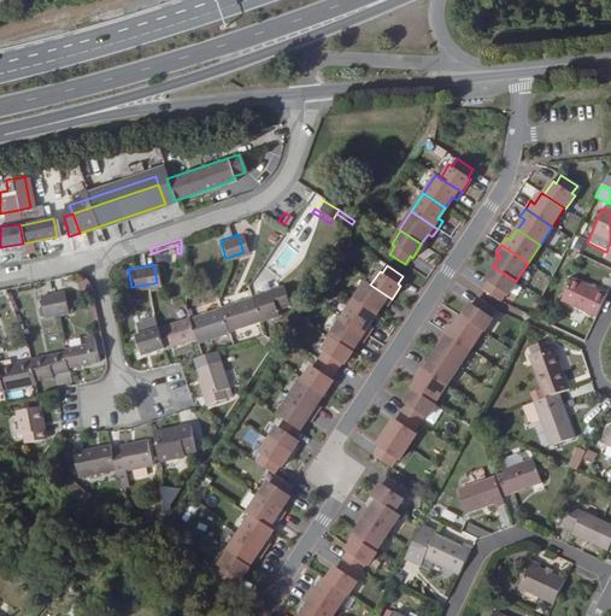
[(516,281),(495,268),(486,281),(489,282),(483,291),(500,301),(506,294),(509,295),(517,282),(516,281)]
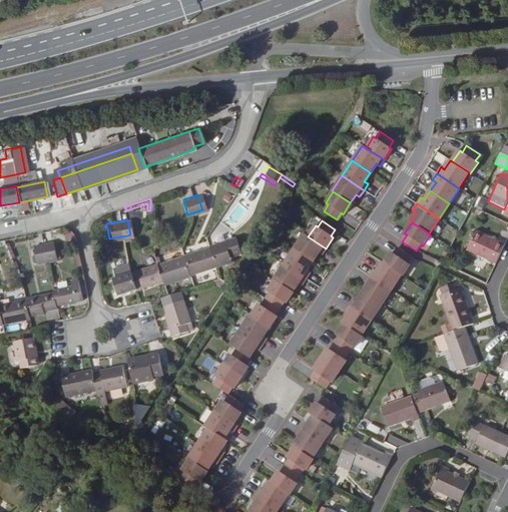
[(474,230),(465,251),(495,265),(504,244),(474,230)]
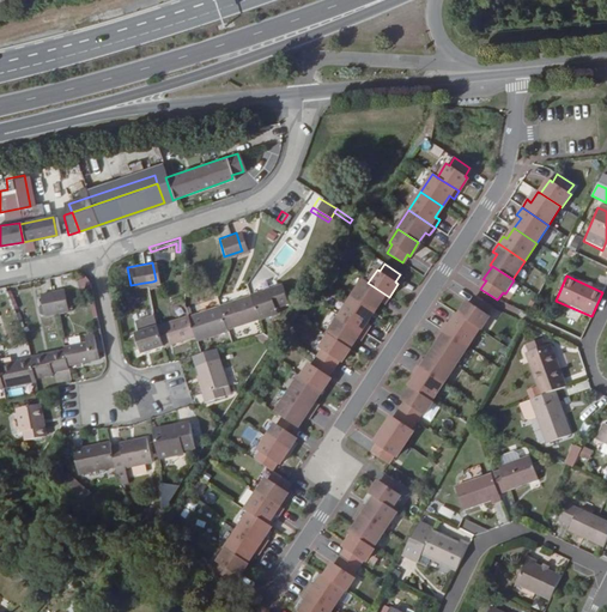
[(283,296),(277,278),(182,310),(182,309),(151,319),(147,308),(129,314),(133,325),(128,326),(134,347),(157,340),(158,341),(189,331),(190,335),(222,325),(222,323),(263,309),(262,306),(271,302),(269,301),(283,296)]
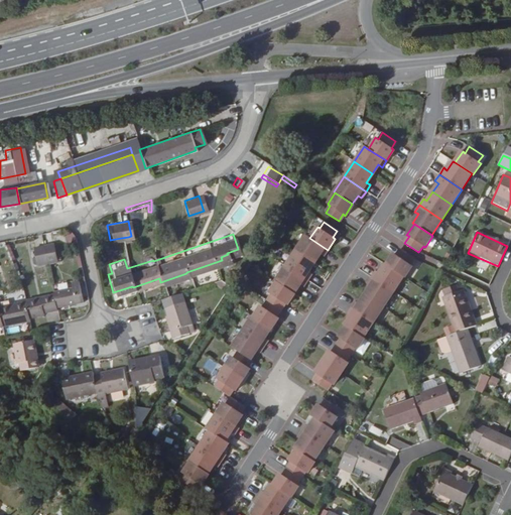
[(305,235),(295,250),(314,263),(320,254),(324,256),(328,250),(309,238),(305,235)]
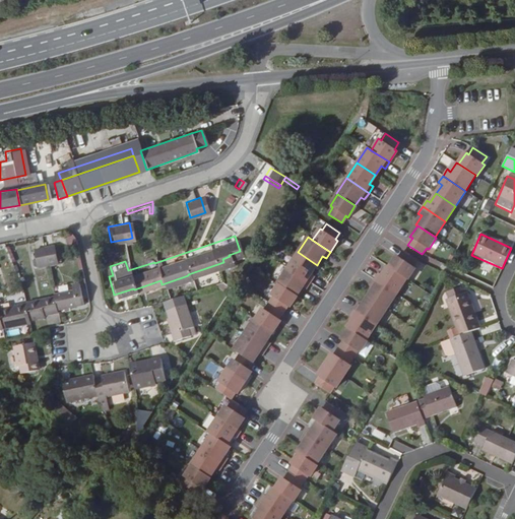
[(33,266),(54,263),(54,261),(51,246),(51,245),(30,249),(30,250),(33,266)]
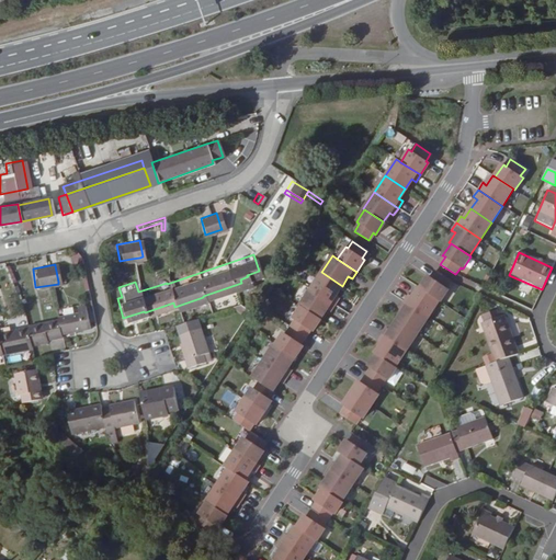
[(428,275),(419,287),(438,299),(439,300),(446,288),(444,286),(449,280),(434,270),(430,277),(428,275)]
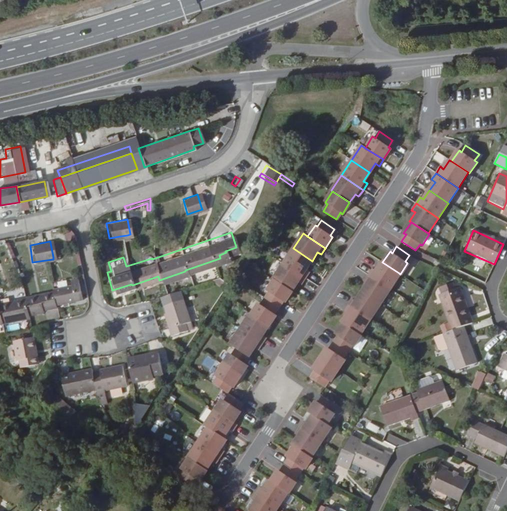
[(293,248),(283,264),(305,278),(309,272),(306,269),(312,261),(293,248)]
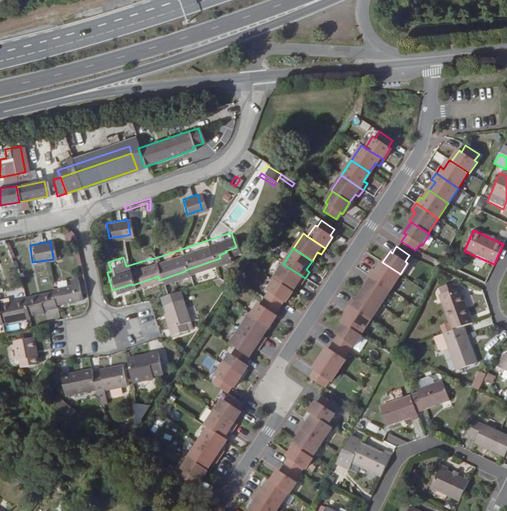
[(139,261),(150,257),(147,249),(136,253),(139,261)]
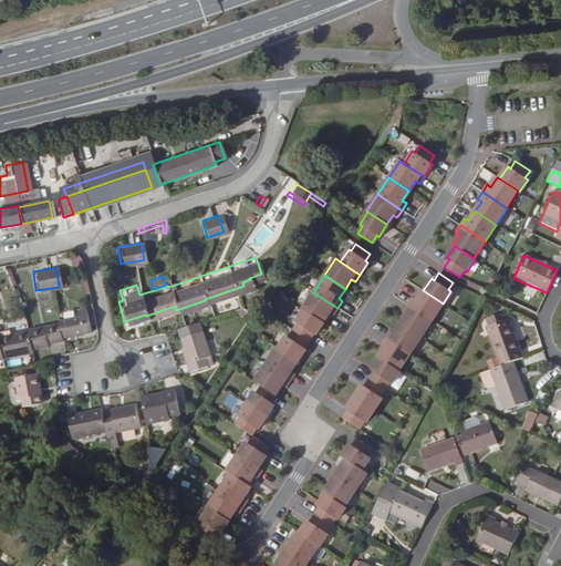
[(407,305),(430,320),(442,302),(423,290),(421,289),(419,292),(415,299),(412,297),(407,305)]
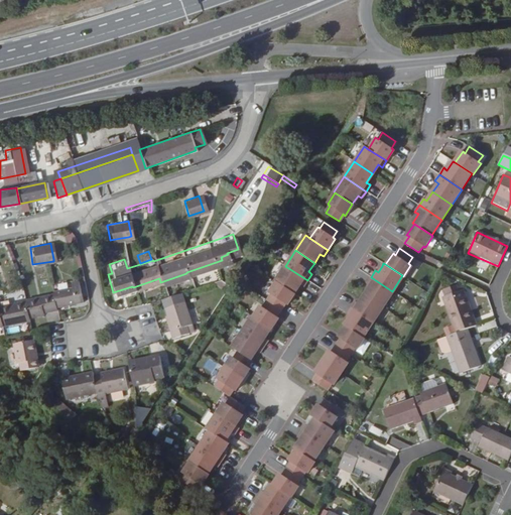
[(285,266),(275,281),(276,282),(294,293),(299,284),(303,287),(307,280),(285,266)]
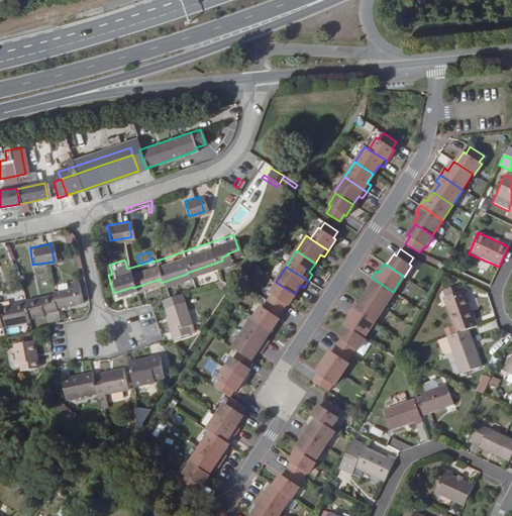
[(371,287),(366,295),(383,307),(393,292),(372,278),(368,284),(371,287)]
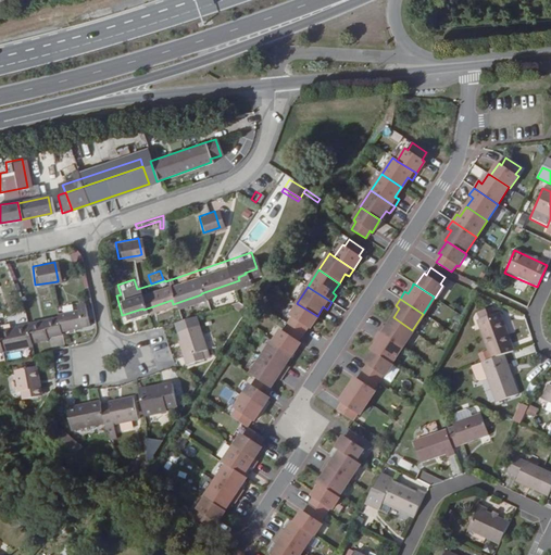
[(227,303),(242,315),(247,310),(236,301),(227,303)]
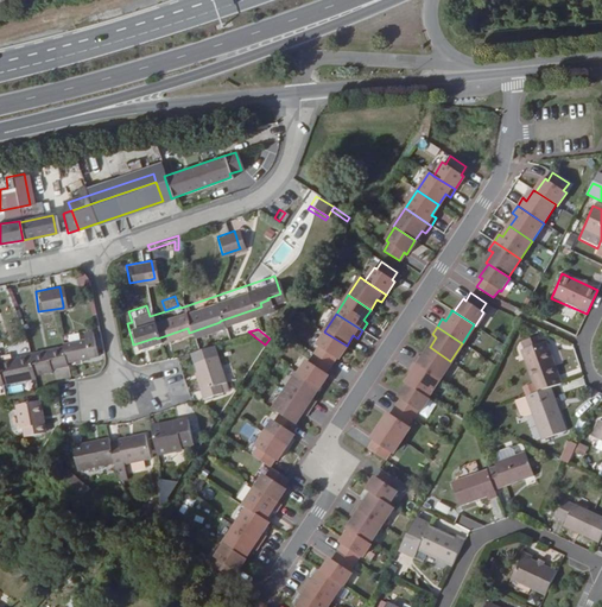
[(0,385),(31,379),(30,375),(48,372),(48,370),(63,367),(62,362),(94,356),(89,332),(78,334),(80,337),(58,342),(58,347),(26,354),(26,355),(0,361),(0,385)]
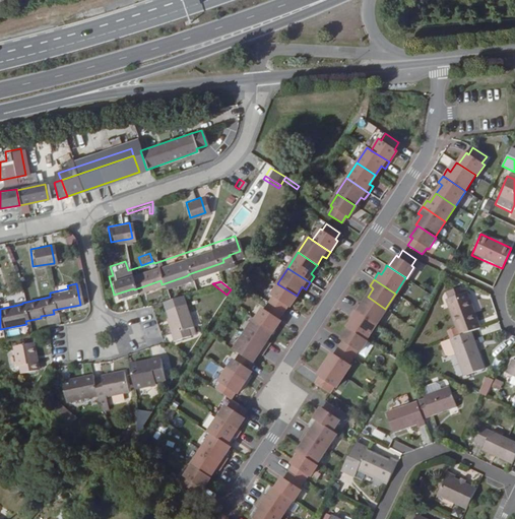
[(273,297),(269,304),(282,312),(286,306),(288,307),(297,296),(278,284),(271,296),(273,297)]
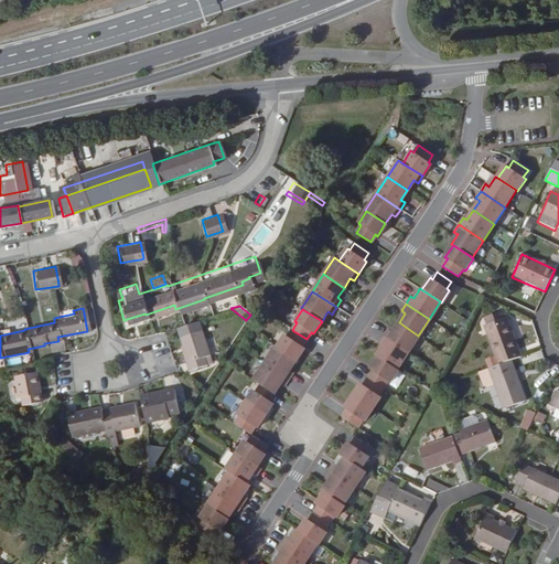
[(497,365),(486,370),(493,385),(502,410),(525,400),(511,361),(520,358),(504,316),(481,325),(497,365)]
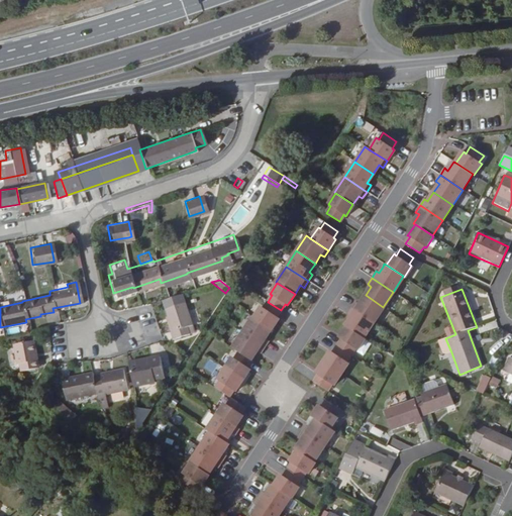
[(159,299),(161,306),(171,337),(191,331),(181,299),(179,293),(173,295),(166,297),(159,299)]
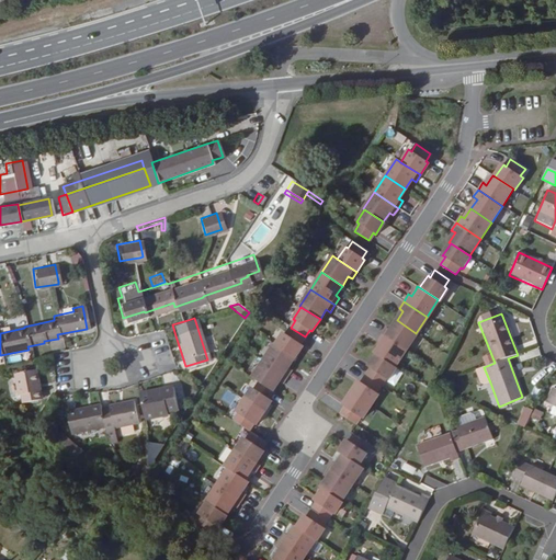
[(386,328),(382,334),(405,350),(416,333),(397,320),(390,330),(386,328)]
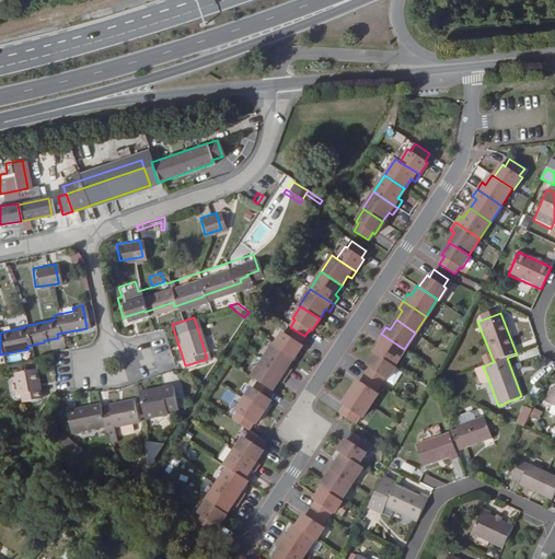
[(282,333),(275,345),(295,358),(302,345),(300,344),(304,336),(290,327),(286,334),(282,333)]
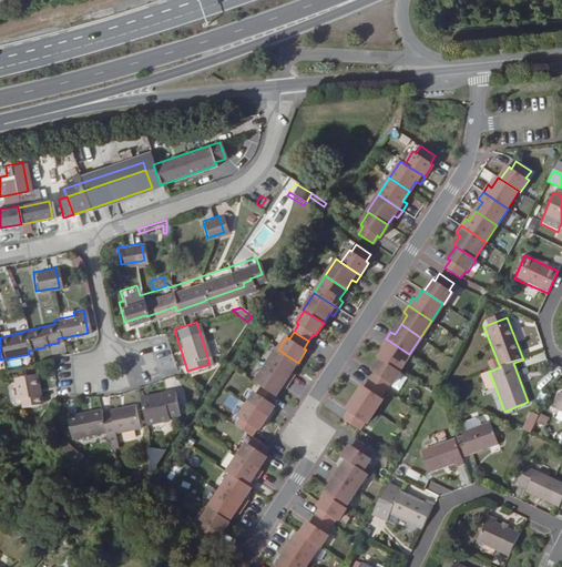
[(385,348),(379,358),(380,360),(398,371),(409,354),(386,338),(381,346),(385,348)]
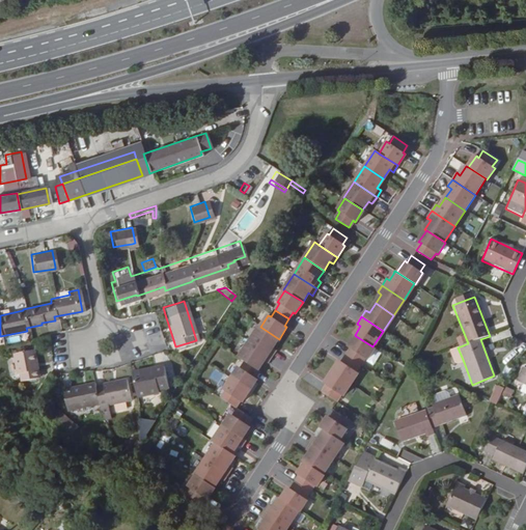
[(259,327),(249,342),(273,357),(277,351),(273,347),(279,339),(260,327),(259,327)]
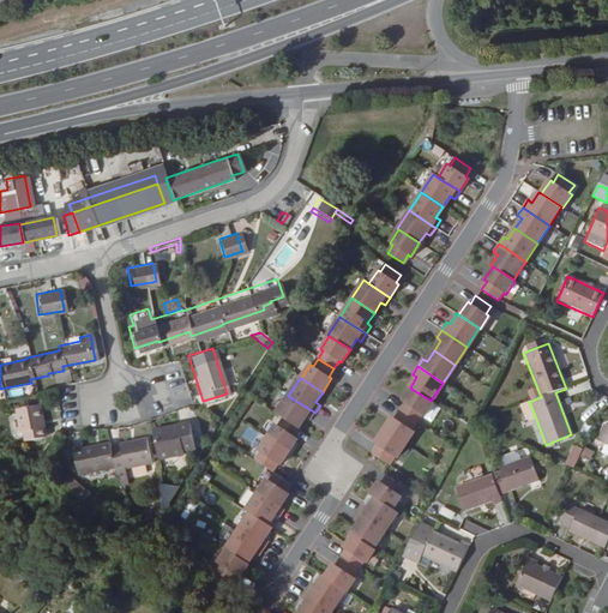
[(405,403),(401,412),(415,421),(420,414),(423,415),(432,402),(431,401),(411,389),(403,402),(405,403)]
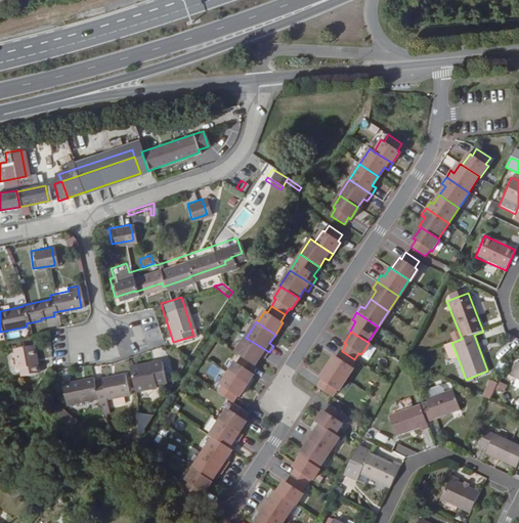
[(243,357),(255,365),(261,356),(265,359),(269,352),(246,338),(235,353),(243,357)]
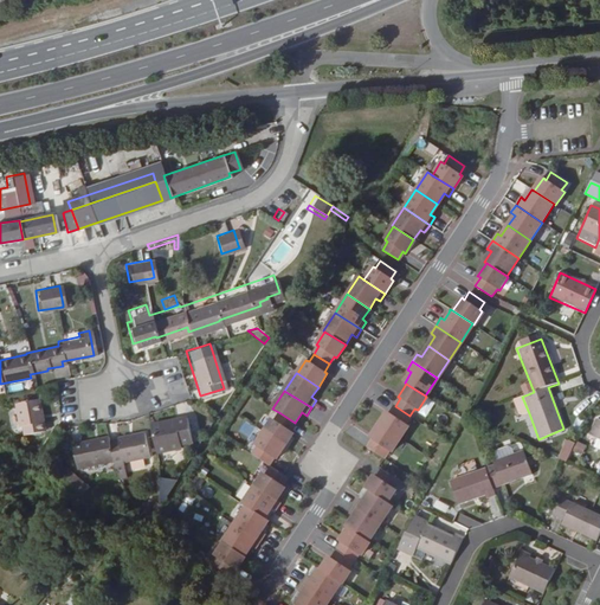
[(516,399),(514,399),(520,414),(523,416),(529,413),(522,397),(516,399)]
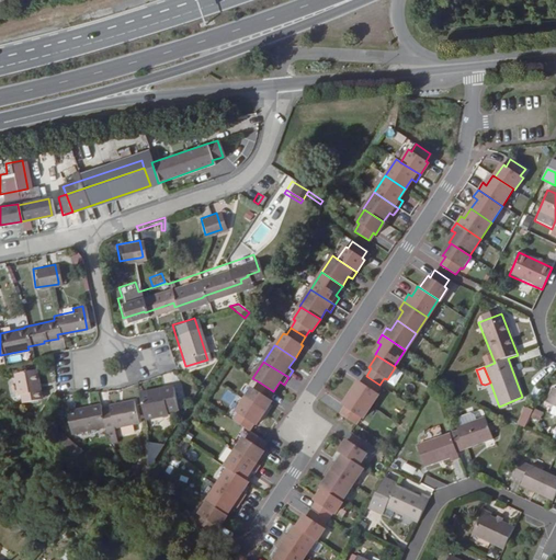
[(36,391),(32,369),(11,373),(14,396),(19,396),(20,402),(34,400),(33,391),(36,391)]
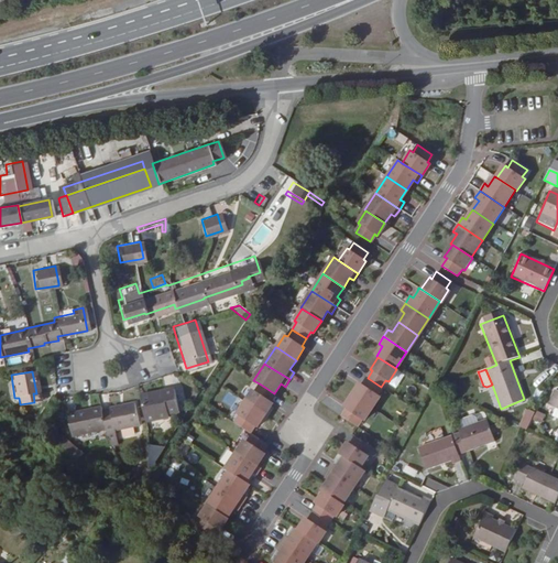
[(381,387),(368,378),(363,385),(360,383),(353,396),(372,408),(379,396),(376,394),(381,387)]
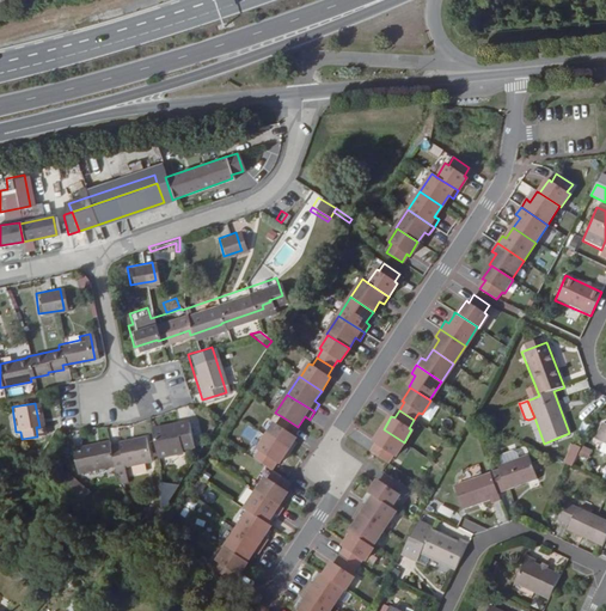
[(267,437),(288,451),(298,438),(294,435),(300,428),(298,427),(283,417),(279,426),(275,423),(267,437)]
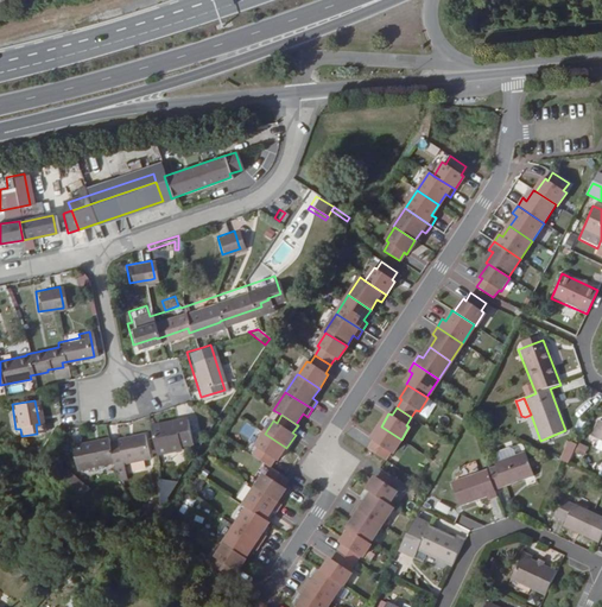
[(588,436),(597,440),(601,428),(601,419),(596,417),(588,436)]
